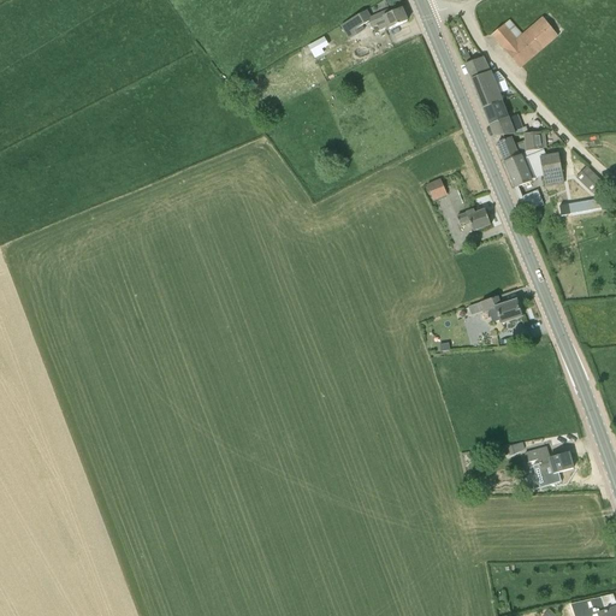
[(408,22),(402,9),(392,13),(391,10),(372,18),(367,11),(341,27),(349,40),(365,30),(362,27),(369,23),(369,24),(375,22),(380,31),(388,28),(388,30),(408,22)]
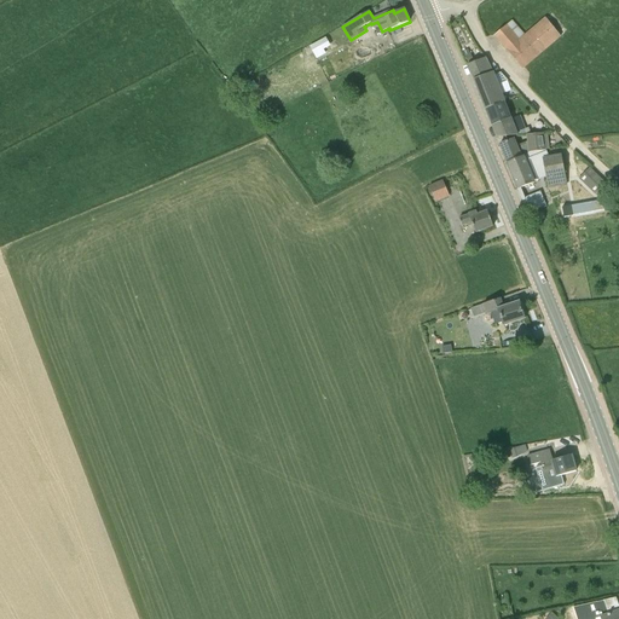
[(512,21),(495,36),(522,69),(561,38),(545,18),(525,35),(512,21)]
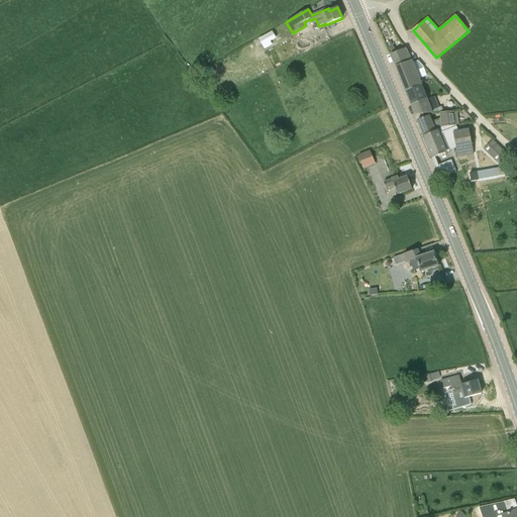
[(272,31),(259,39),(263,46),(276,38),(272,31)]
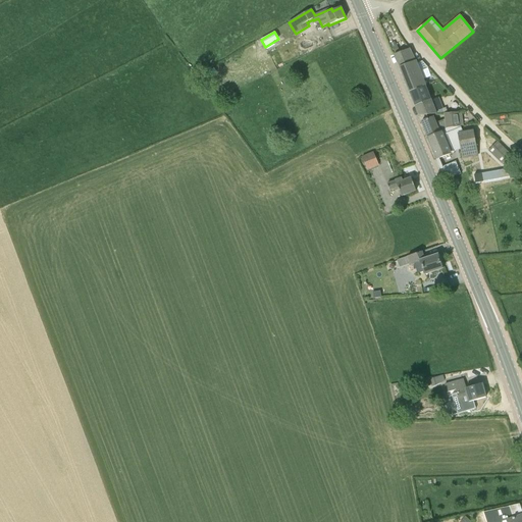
[(409,92),(425,86),(416,61),(409,49),(395,55),(409,92)]
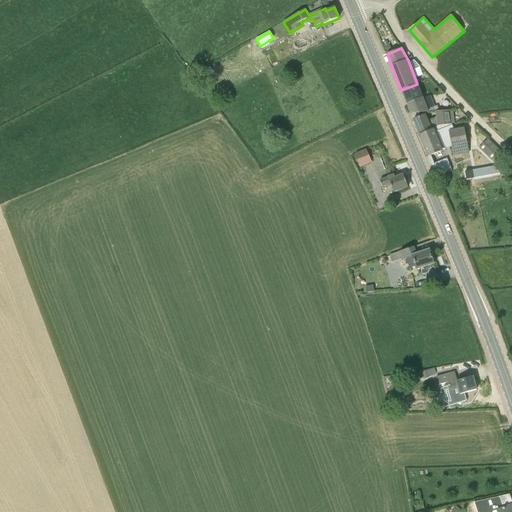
[(421,95),(417,85),(418,84),(417,84),(401,90),(411,114),(428,113),(435,112),(436,112),(436,108),(426,108),(423,99),(428,98),(426,93),(421,95)]
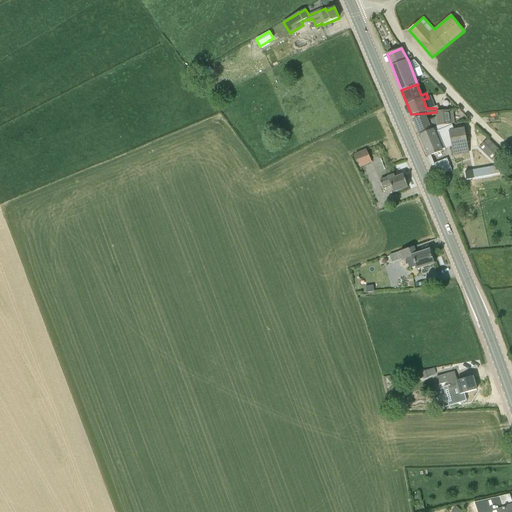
[(449,111),(436,112),(435,112),(436,119),(427,122),(425,115),(413,120),(420,136),(434,130),(437,126),(450,124),(449,111)]
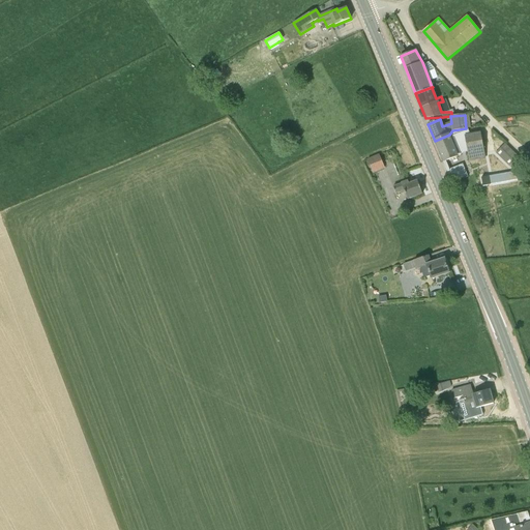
[(467,128),(466,128),(452,130),(449,135),(435,141),(443,162),(459,156),(458,154),(467,150),(469,162),(480,159),(481,166),(488,165),(480,134),(469,136),(467,128)]
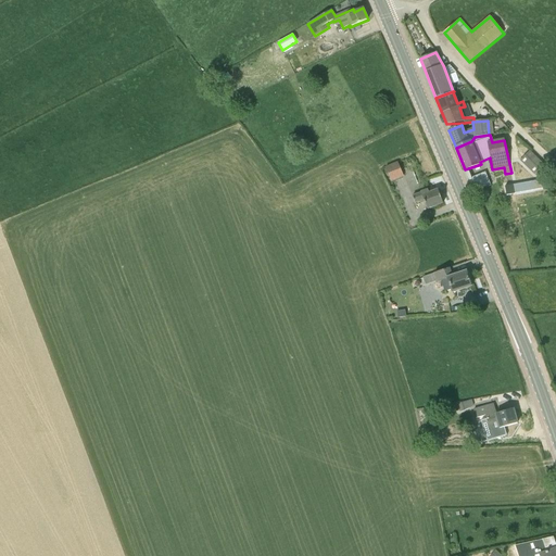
[(534,175),(544,165),(530,151),(520,161),(534,175)]
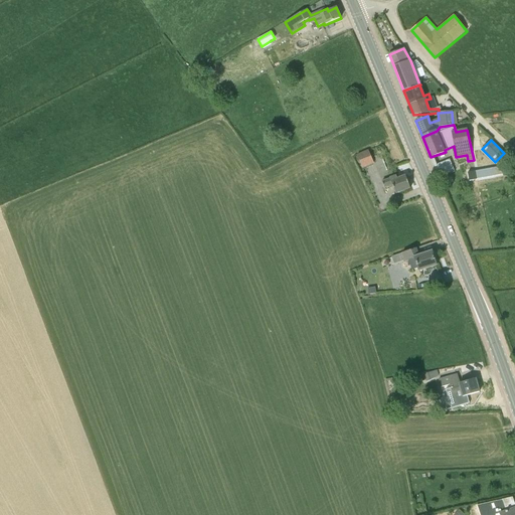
[(357,156),(362,168),(373,163),(368,151),(357,156)]
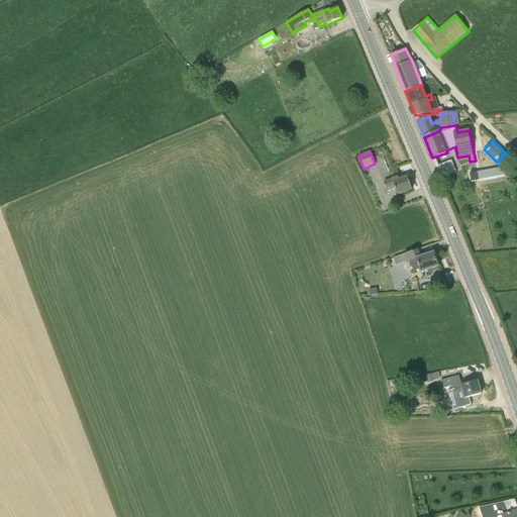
[(440,162),(443,174),(456,170),(452,158),(440,162)]
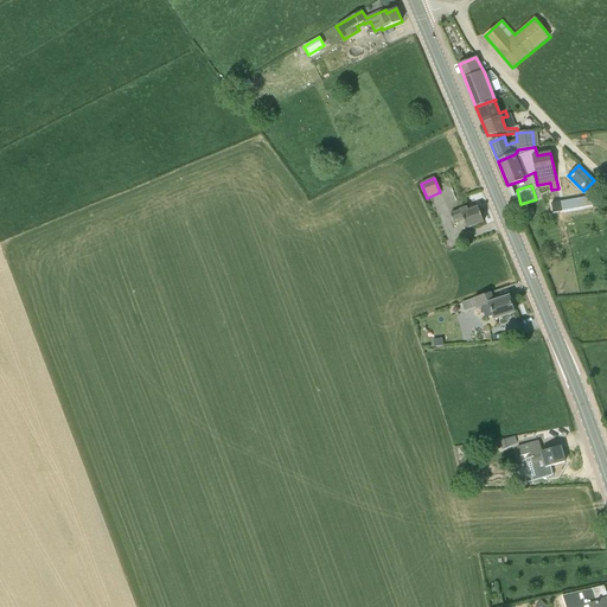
[(594,206),(585,198),(551,204),(553,215),(594,206)]
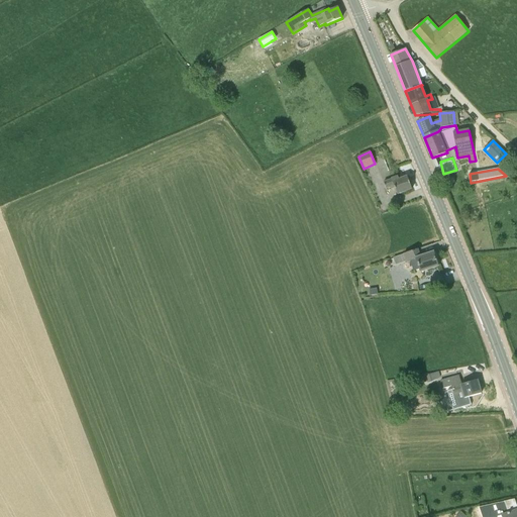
[(399,180),(398,177),(392,179),(392,180),(384,183),(386,189),(394,186),(397,195),(412,189),(407,177),(399,180)]
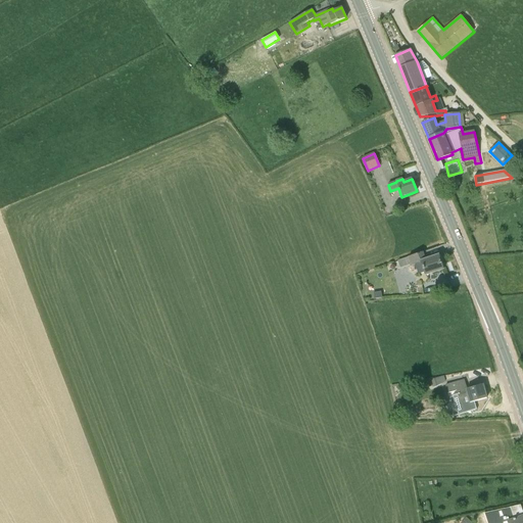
[(425,260),(423,252),(409,257),(411,266),(416,265),(419,273),(424,271),(425,276),(443,270),(438,255),(425,260)]
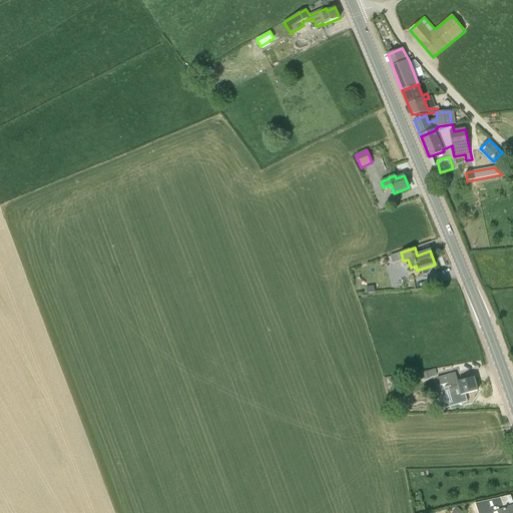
[(435,369),(423,373),(424,379),(425,380),(435,376),(436,374),(435,369)]
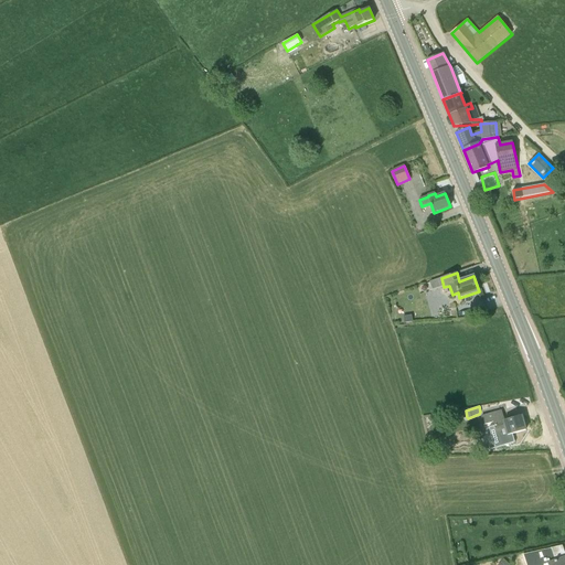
[(505,422),(502,412),(480,417),(483,427),(494,424),(497,432),(503,429),(505,436),(525,432),(521,417),(505,422)]
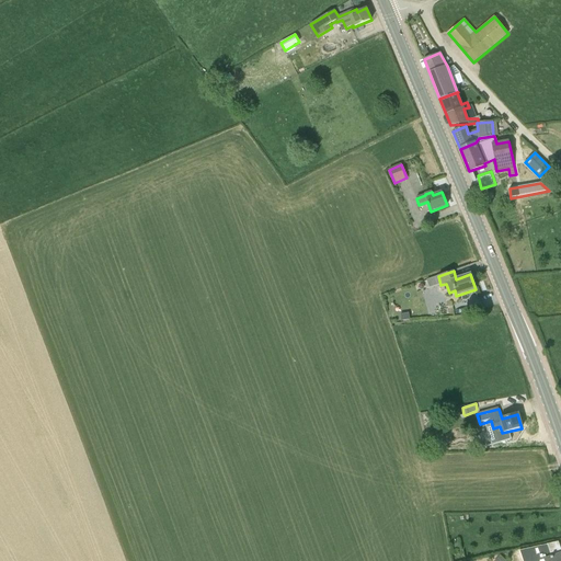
[(547,545),(521,551),(524,560),(560,560),(560,553),(551,558),(547,545)]
